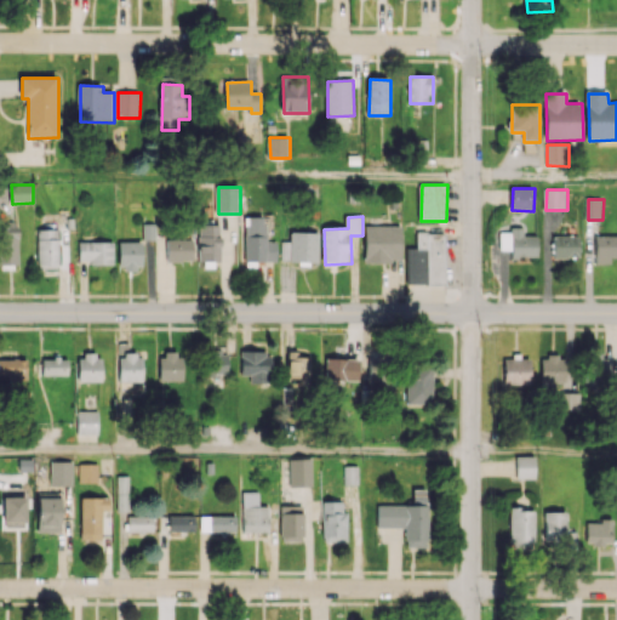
[(279,262),(279,242),(267,242),(267,217),(247,219),(247,262),(279,262)]
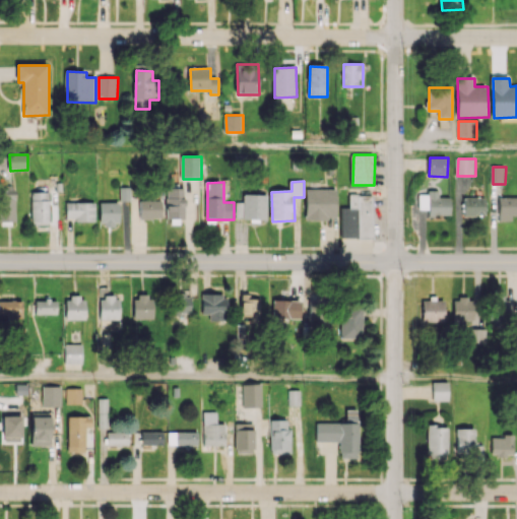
[(0,188),(0,222),(17,222),(16,188),(0,188)]
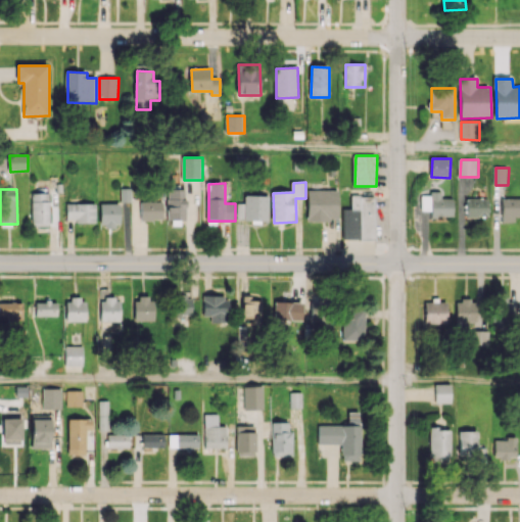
[(169,221),(187,221),(187,190),(170,190),(169,221)]
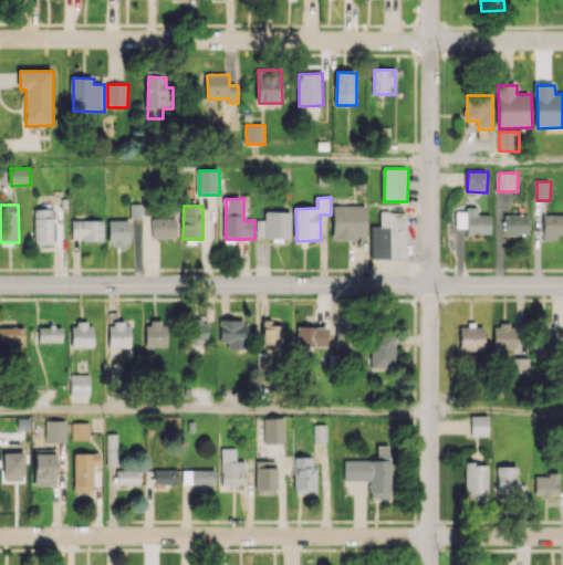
[(368,207),(335,207),(334,239),(367,240),(368,207)]
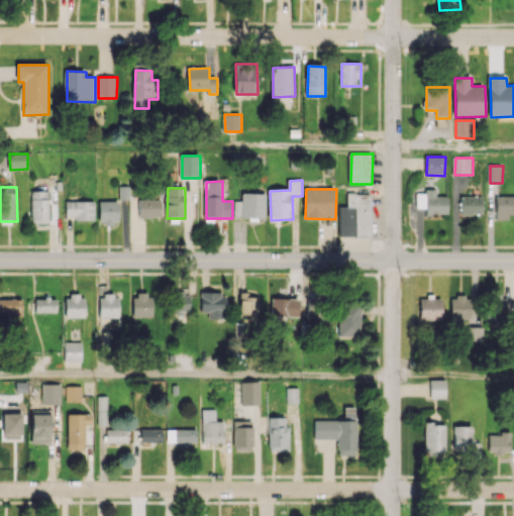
[(418,194),(418,209),(427,209),(427,214),(448,215),(449,196),(437,196),(437,190),(426,190),(426,194),(418,194)]
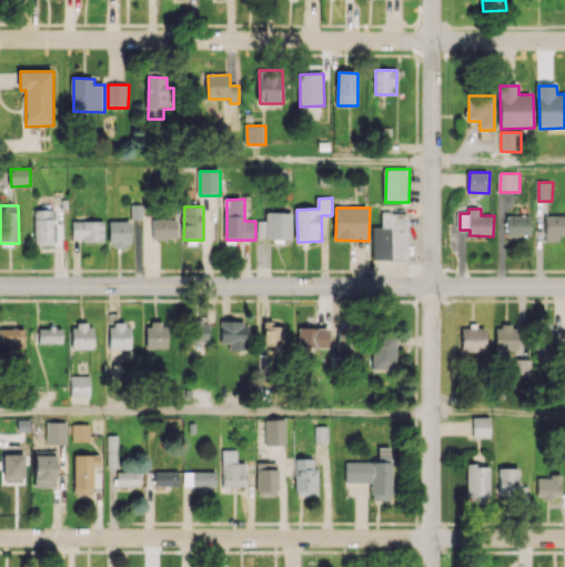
[(37,246),(54,246),(54,211),(36,211),(37,246)]
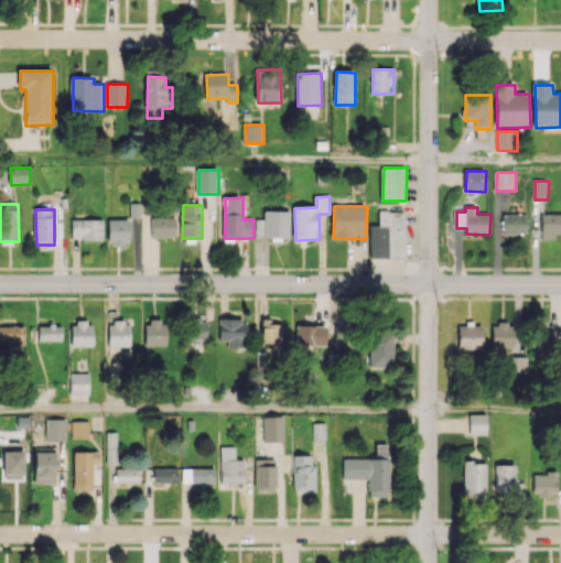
[(259,219),(258,238),(291,239),(291,213),(267,212),(267,220),(259,219)]
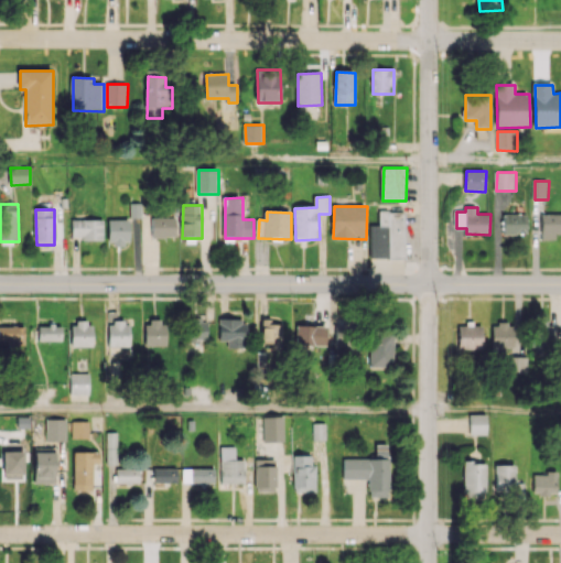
[(373,226),(373,258),(406,258),(406,212),(380,212),(380,226),(373,226)]
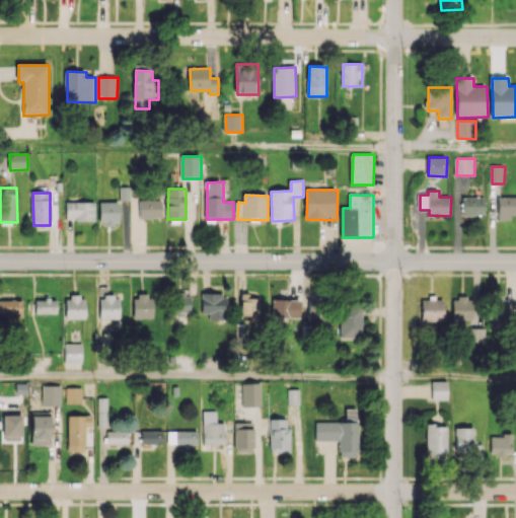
[(500,221),(513,220),(513,215),(515,215),(515,197),(500,198),(500,221)]
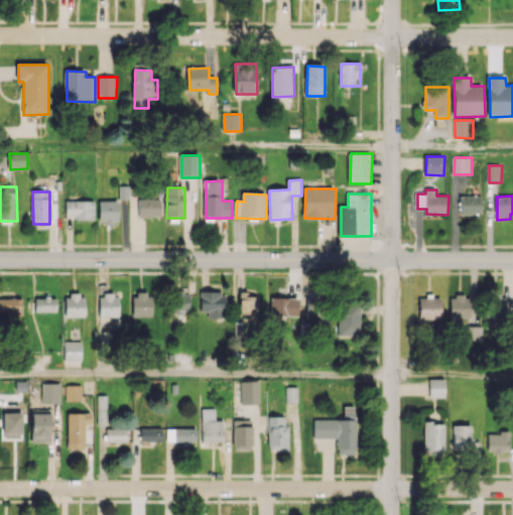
[(483,197),(462,197),(462,215),(483,215),(483,197)]
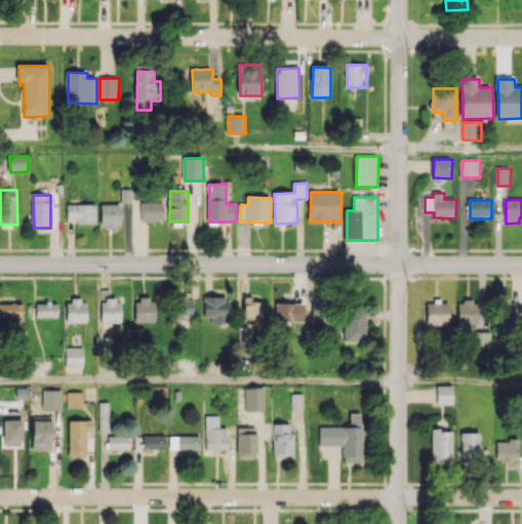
[(143,203),(144,222),(164,220),(164,203),(143,203)]
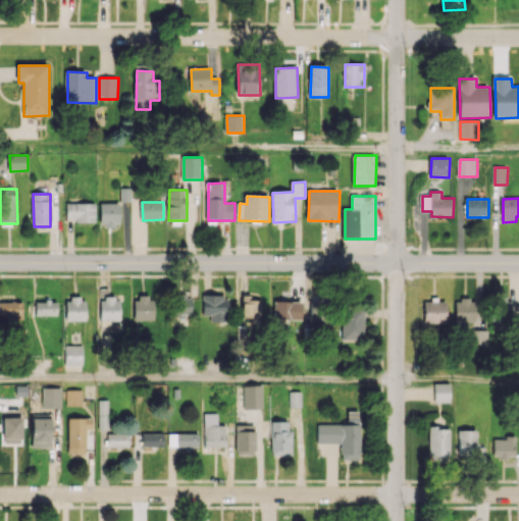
[(97,222),(97,204),(68,204),(68,222),(97,222)]
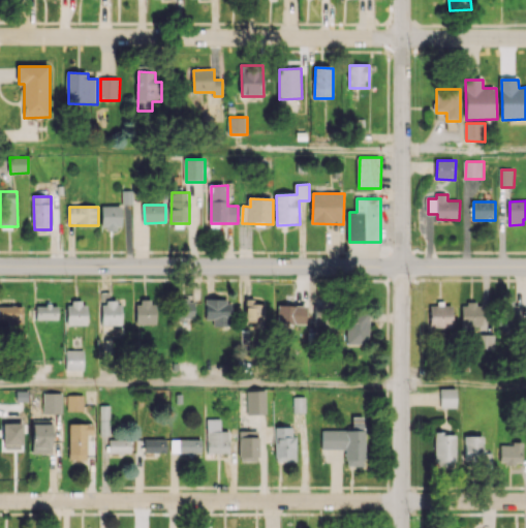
[(122,207),(103,207),(102,229),(122,230),(122,207)]
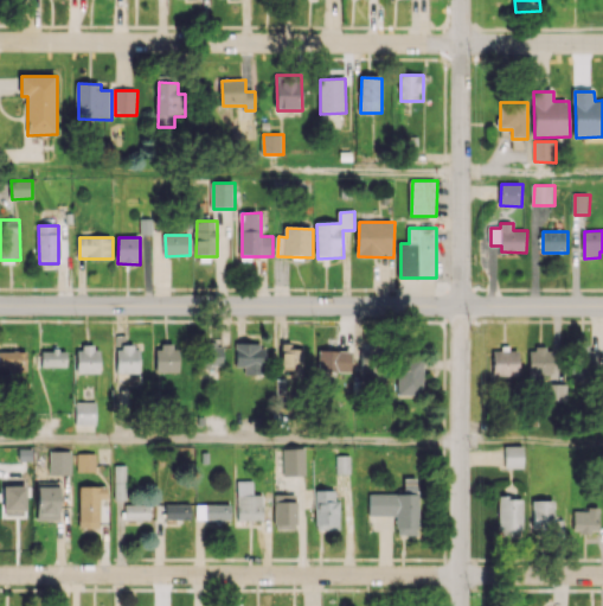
[(224,368),(224,344),(204,344),(204,368),(224,368)]
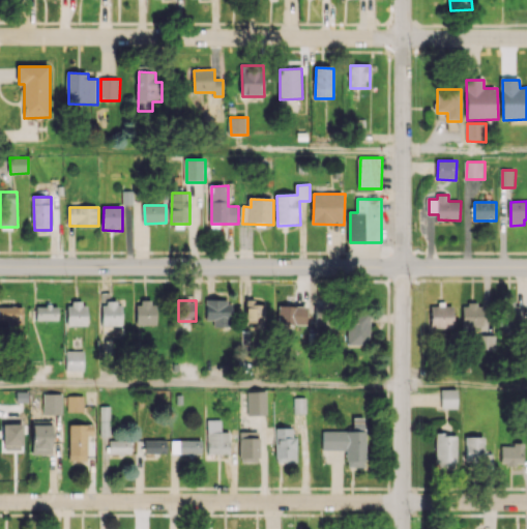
[(215,327),(233,327),(234,300),(208,300),(207,321),(215,321),(215,327)]
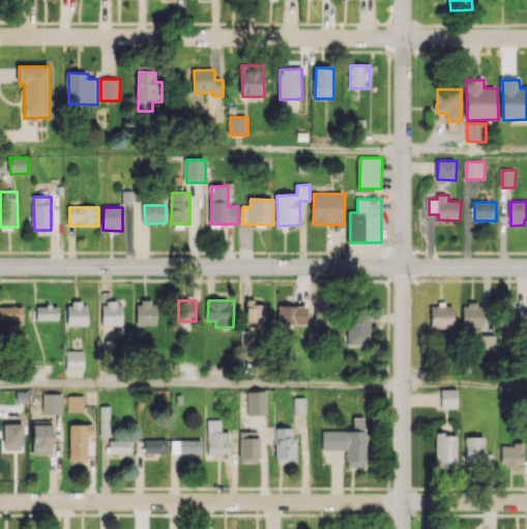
[(157,326),(157,303),(138,302),(138,325),(157,326)]
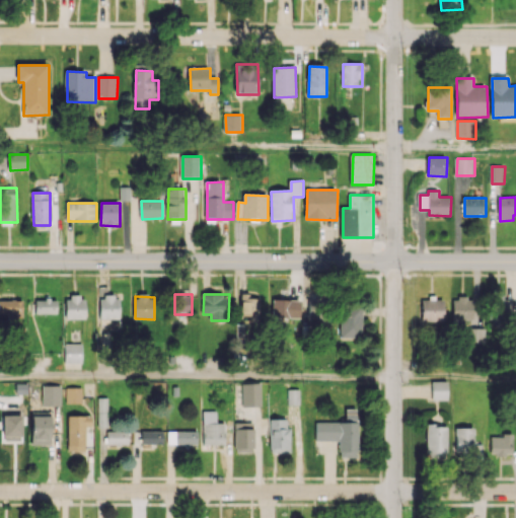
[(67,298),(67,319),(87,319),(86,297),(67,298)]
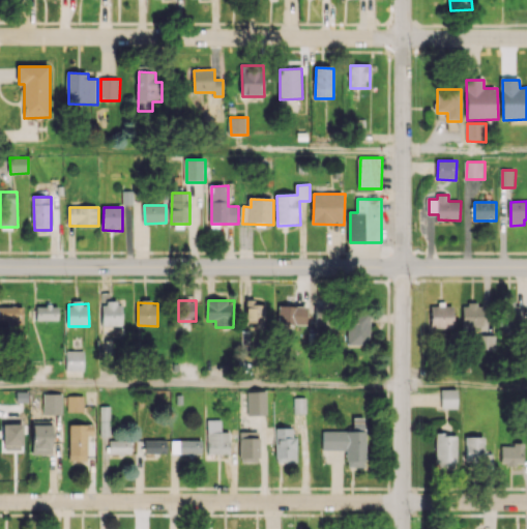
[(103,326),(123,326),(123,303),(103,303),(103,326)]
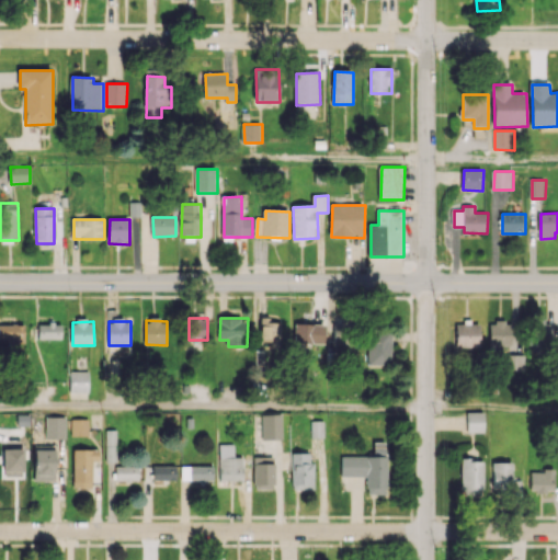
[(336,321),(337,349),(356,347),(355,321),(336,321)]
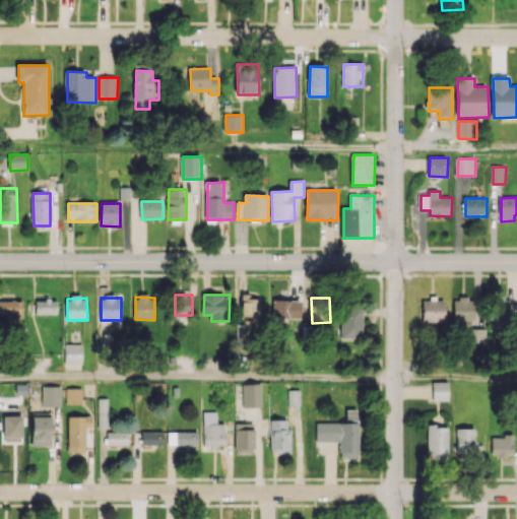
[(425,323),(446,322),(446,302),(438,302),(438,299),(425,299),(425,323)]
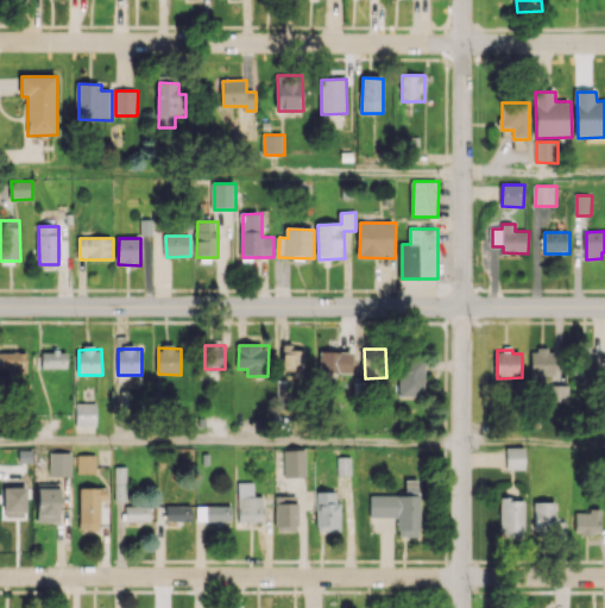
[(604,351),(578,350),(577,376),(604,377),(604,351)]
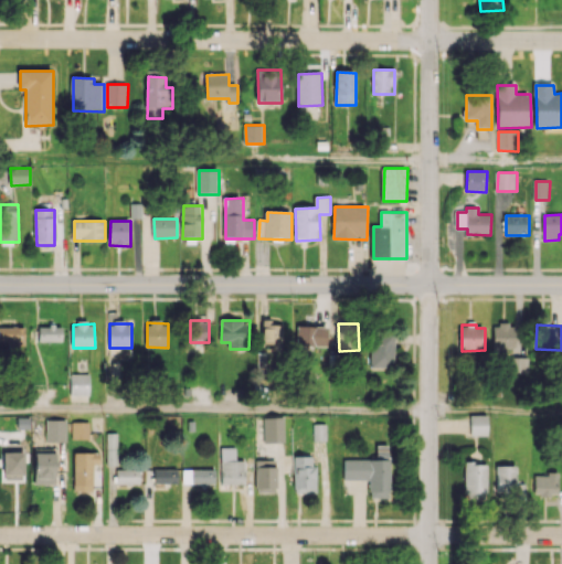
[(40,342),(63,342),(63,327),(40,327),(40,342)]
